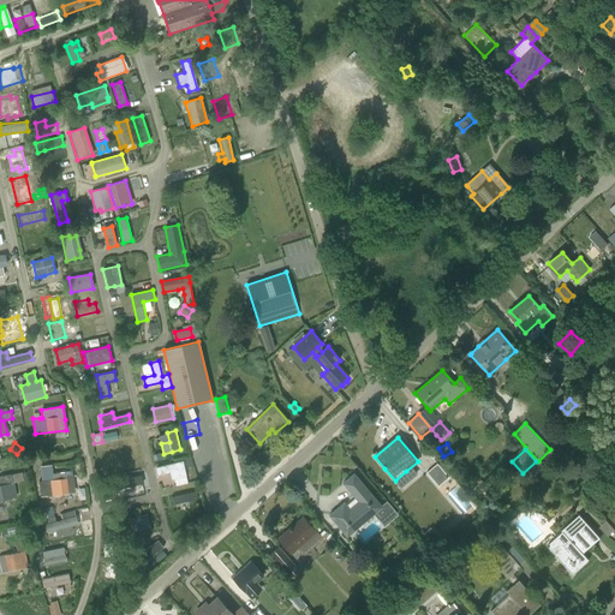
[(113,465),(112,466),(109,466),(111,473),(114,473),(138,469),(141,466),(139,461),(136,461),(133,455),(113,459),(113,465)]
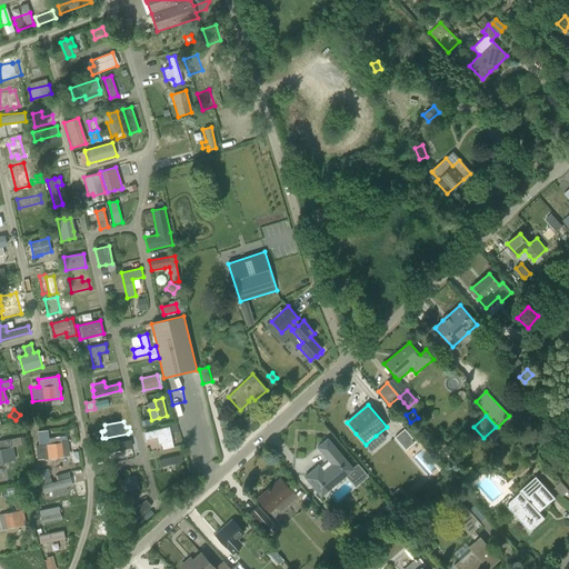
[(168,427),(143,433),(146,440),(157,438),(159,443),(161,443),(163,450),(173,447),(169,427),(168,427)]
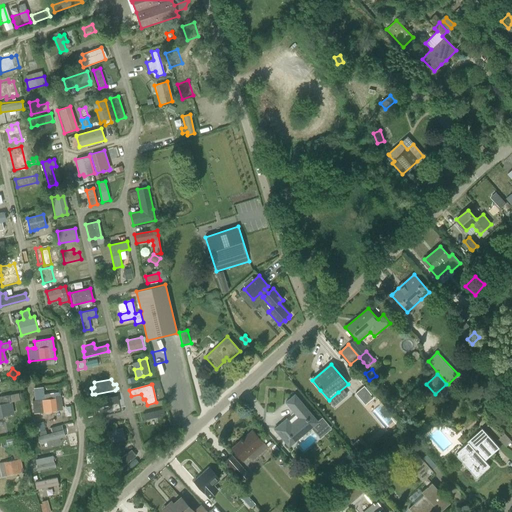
[(34,401),(32,401),(34,413),(61,410),(60,399),(60,395),(55,396),(43,397),(43,387),(34,388),(35,398),(35,401),(34,401)]
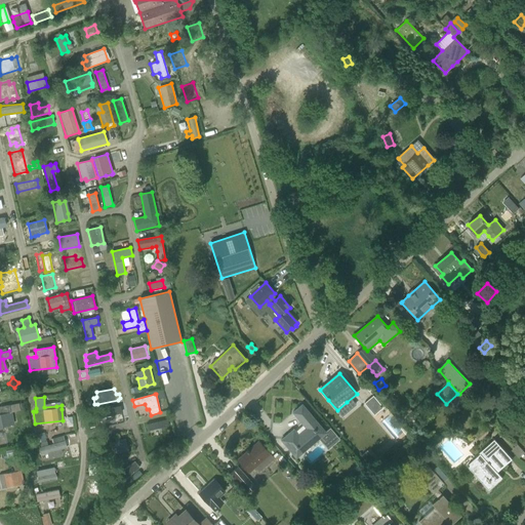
[(373,397),(364,404),(374,415),(384,408),(373,397)]
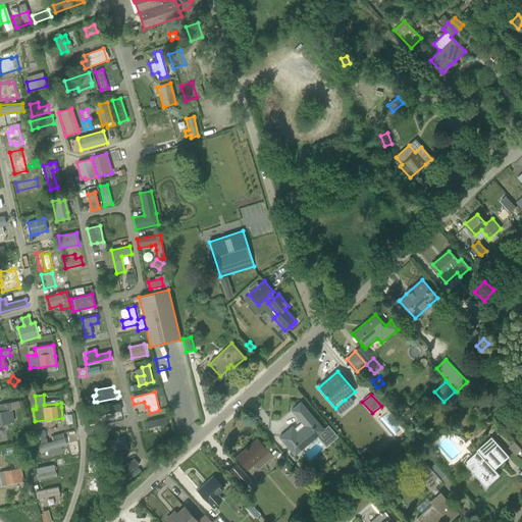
[(19,408),(19,407),(18,402),(18,401),(9,403),(10,410),(19,408)]
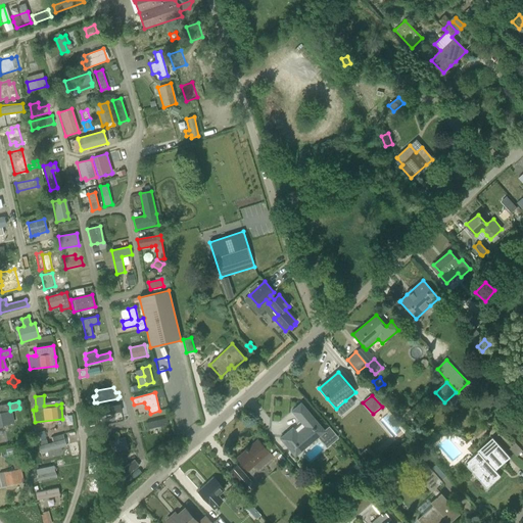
[(0,425),(13,423),(10,411),(9,403),(0,405),(0,425)]
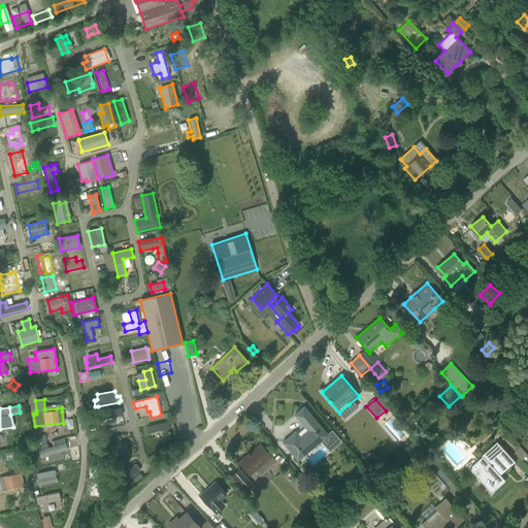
[(295,431),(283,442),(298,461),(321,441),(328,435),(337,446),(341,441),(332,430),(327,434),(304,407),(294,415),(307,430),(300,436),(295,431)]
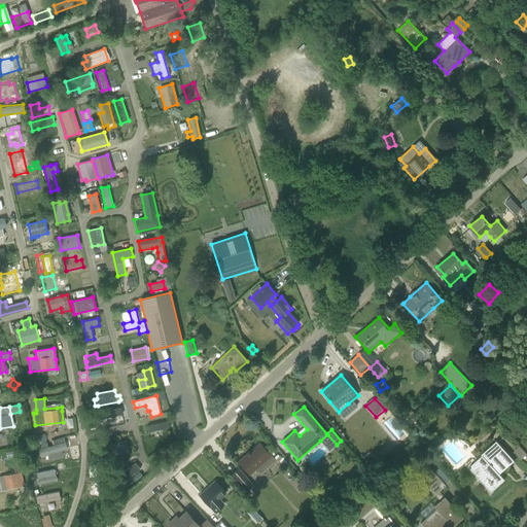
[(100,420),(124,415),(121,408),(98,413),(100,420)]
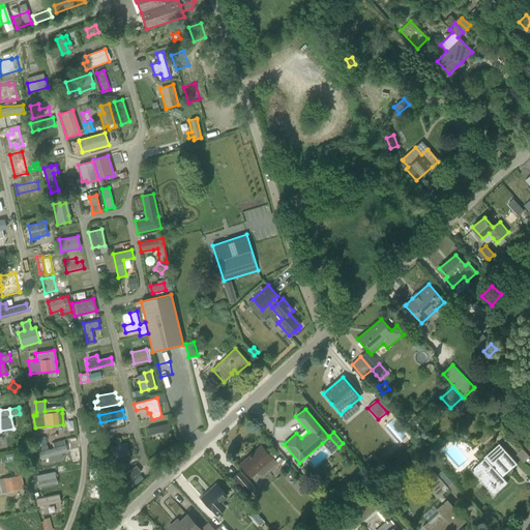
[(529,430),(529,427),(519,415),(510,422),(524,436),(529,430)]
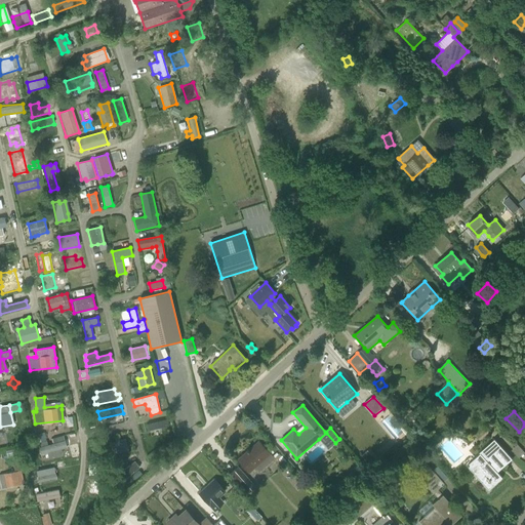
[(147,423),(149,431),(168,426),(167,419),(147,423)]
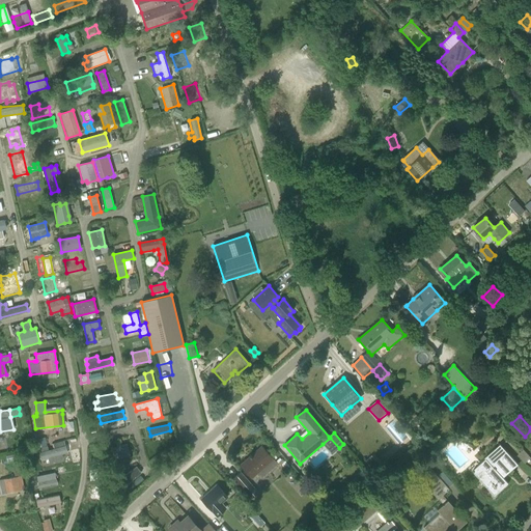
[(35,448),(39,447),(47,446),(45,438),(34,441),(35,448)]
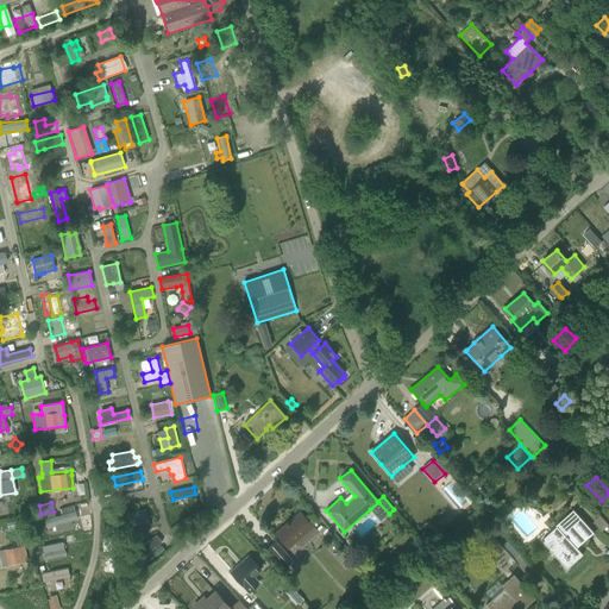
[(61,515),(44,520),(49,534),(56,532),(55,532),(71,527),(69,522),(76,520),(73,506),(60,509),(61,515)]
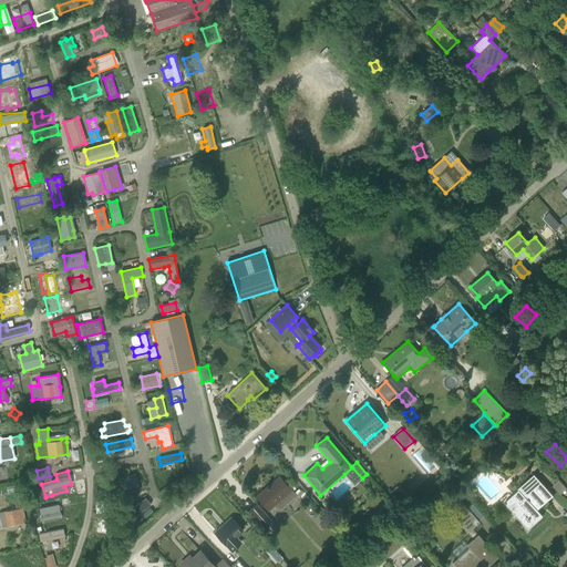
[(134,475),(119,478),(121,492),(137,488),(134,475)]
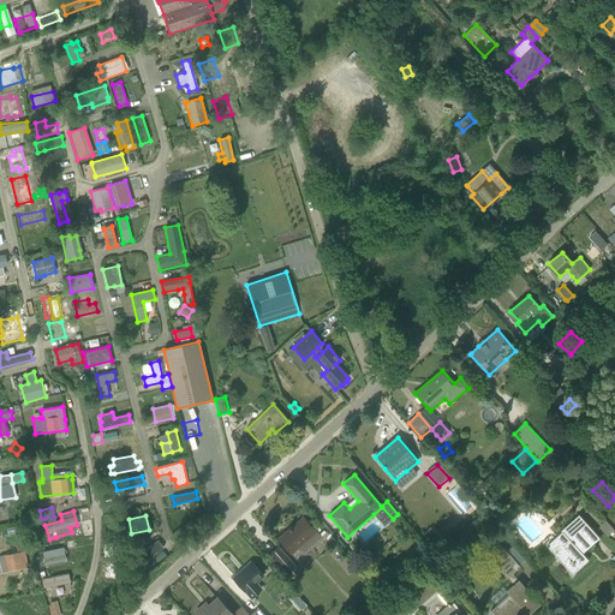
[(567,537),(551,550),(555,555),(573,574),(589,560),(581,551),(591,544),(592,542),(598,537),(599,536),(579,515),(561,531),(562,532),(567,537)]
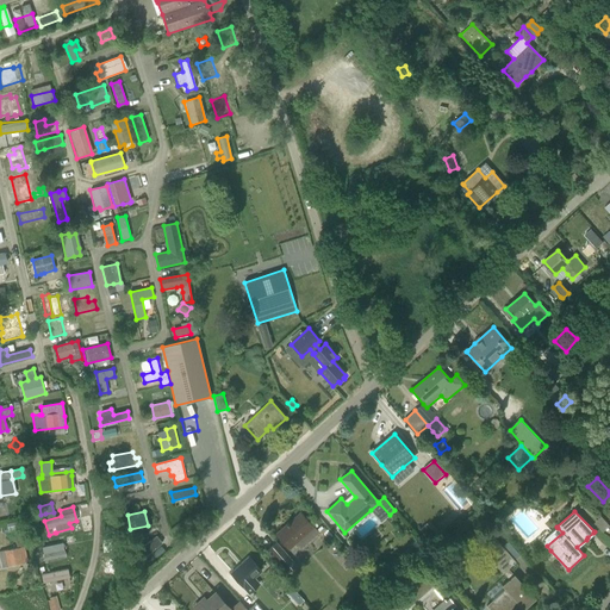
[(287,524),(277,534),(288,548),(296,542),(302,548),(318,533),(316,530),(312,527),(300,514),(290,523),(288,522),(286,524),(287,524)]
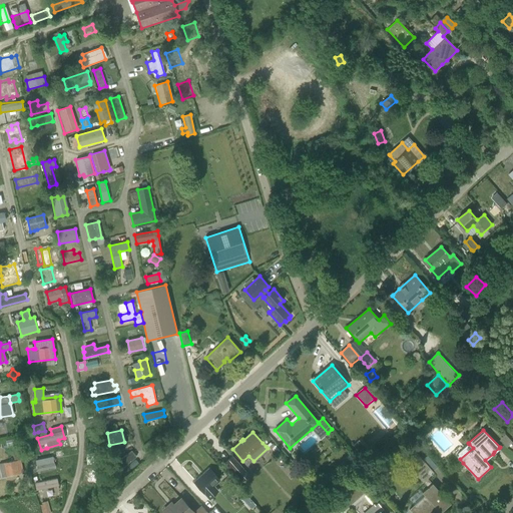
[(19,444),(18,438),(6,441),(7,446),(19,444)]
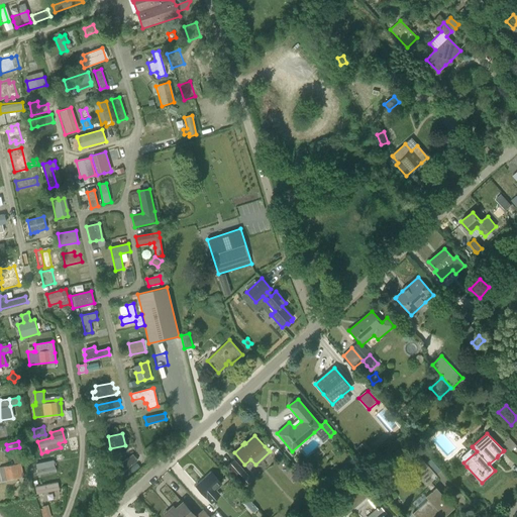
[(13,464),(0,468),(0,476),(1,482),(6,481),(5,479),(7,479),(22,476),(20,463),(17,453),(11,455),(13,464)]
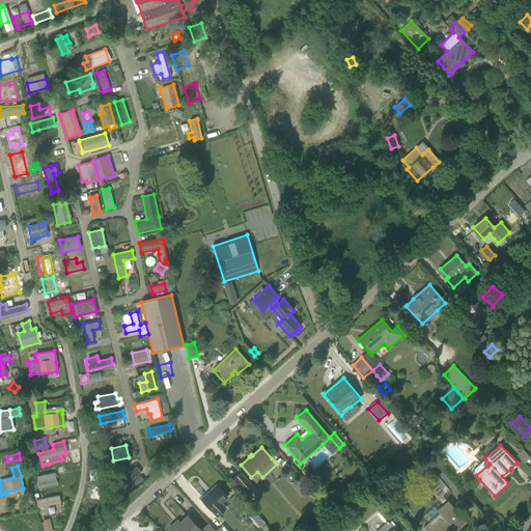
[(113,478),(116,482),(115,483),(119,490),(140,473),(135,467),(123,476),(120,473),(113,478)]
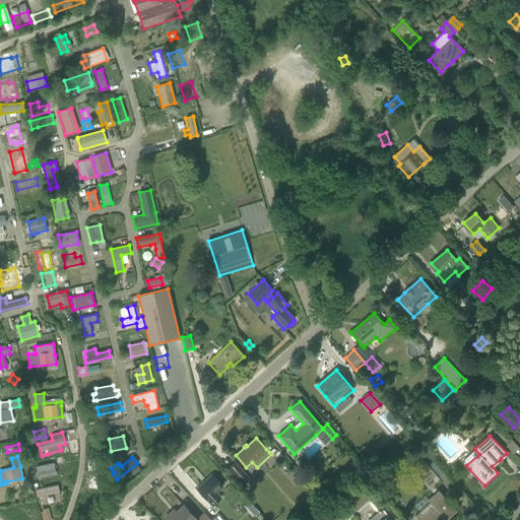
[(420,457),(409,466),(429,488),(434,494),(438,490),(433,483),(439,477),(429,466),(420,457)]
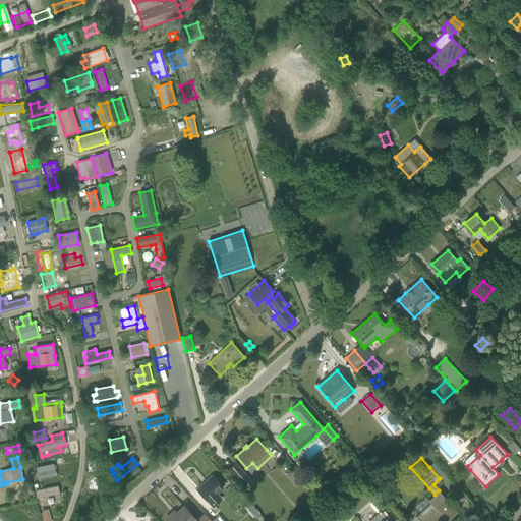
[(236,464),(230,469),(236,476),(242,471),(236,464)]
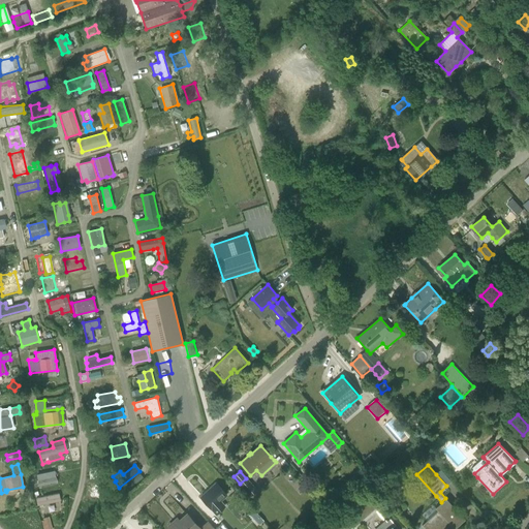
[(45,473),(35,475),(38,488),(56,484),(55,477),(47,478),(45,473)]
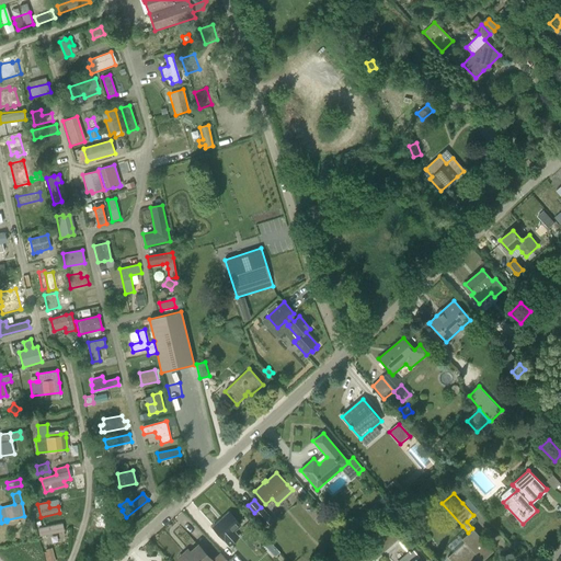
[(261,507),(254,514),(265,527),(273,519),(261,507)]
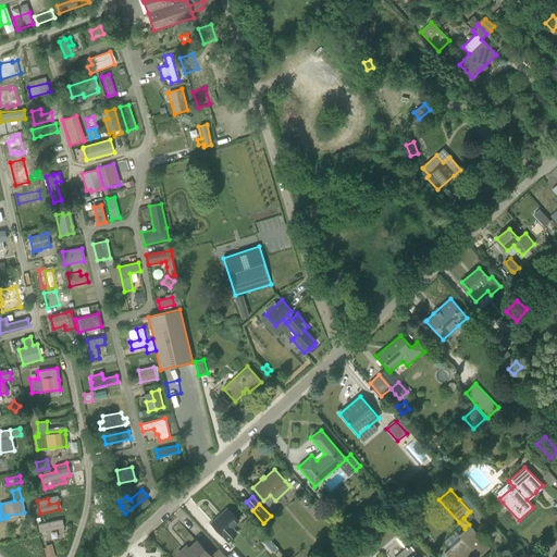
[(318,520),(326,512),(322,507),(313,515),(318,520)]
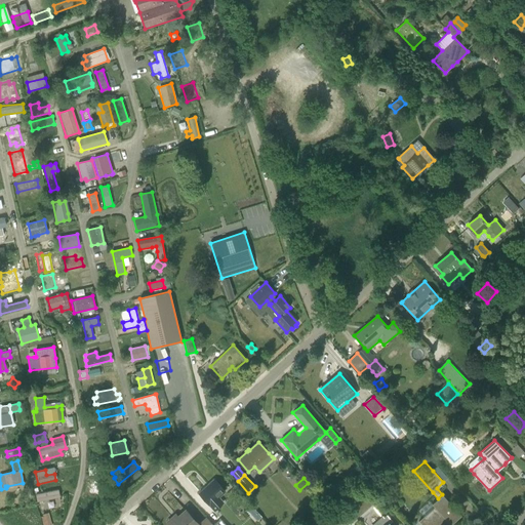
[(198,493),(210,507),(214,511),(224,502),(219,498),(226,492),(213,480),(208,485),(200,493),(199,492),(198,493)]
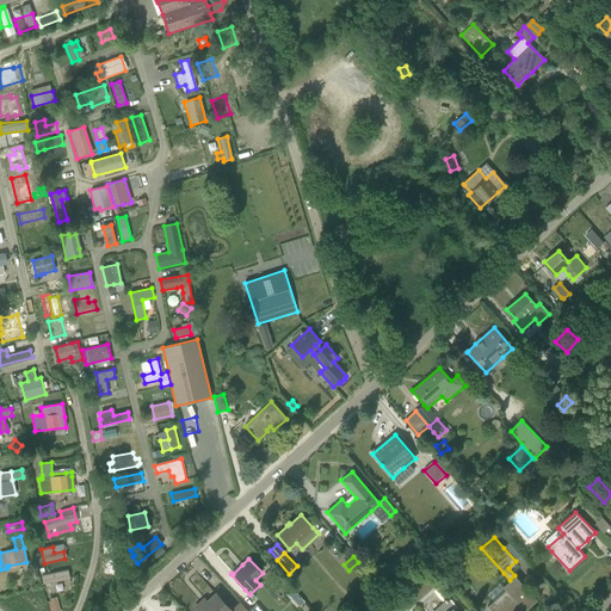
[(99,573),(112,574),(112,572),(122,573),(123,563),(100,561),(99,573)]
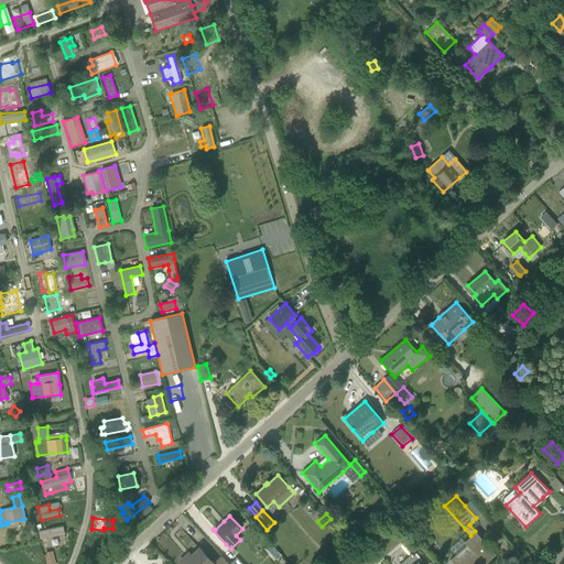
[(63,527),(39,531),(40,540),(64,534),(63,527)]
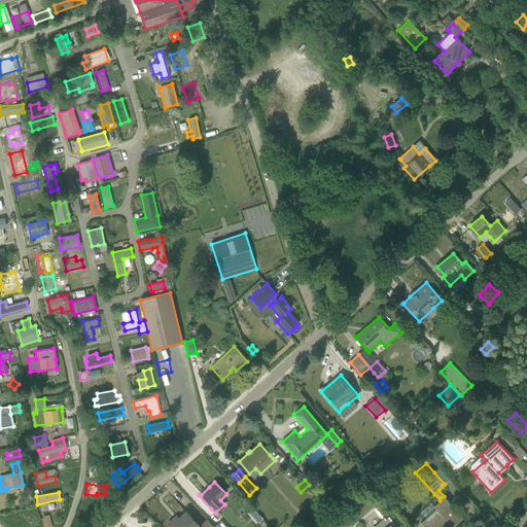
[(452,526),(463,518),(444,496),(440,500),(434,505),(437,508),(420,524),(422,526),(443,526),(448,523),(452,526)]
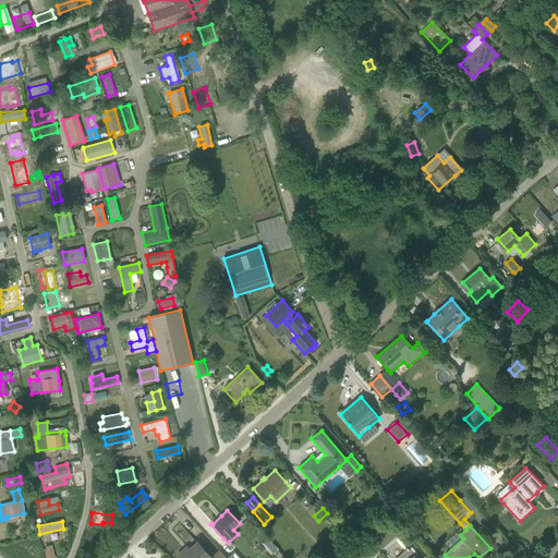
[(362,542),(356,537),(349,545),(353,549),(362,542)]
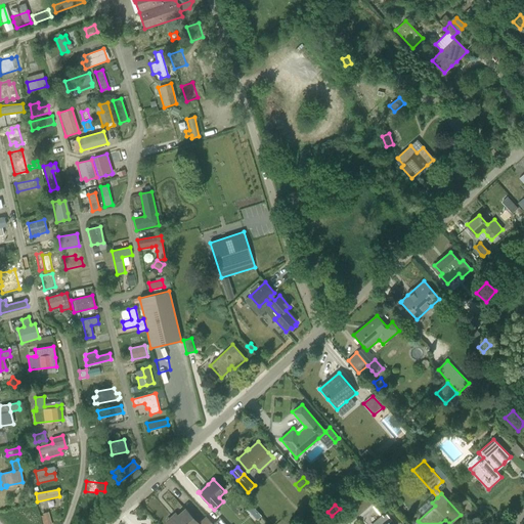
[(166,520),(168,523),(195,523),(198,523),(185,510),(174,519),(171,515),(166,520)]
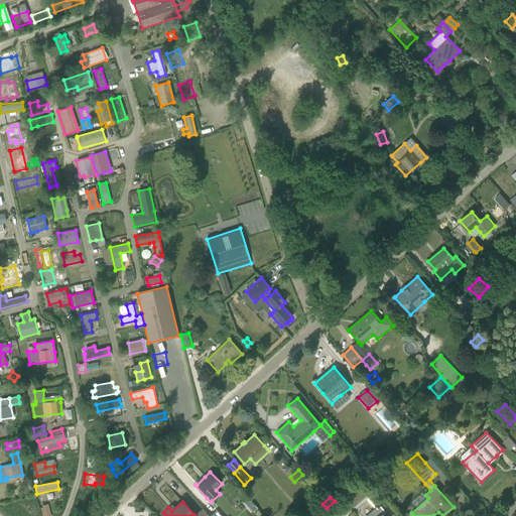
[(42,507),(40,508),(42,515),(44,515),(49,515),(47,506),(42,507)]
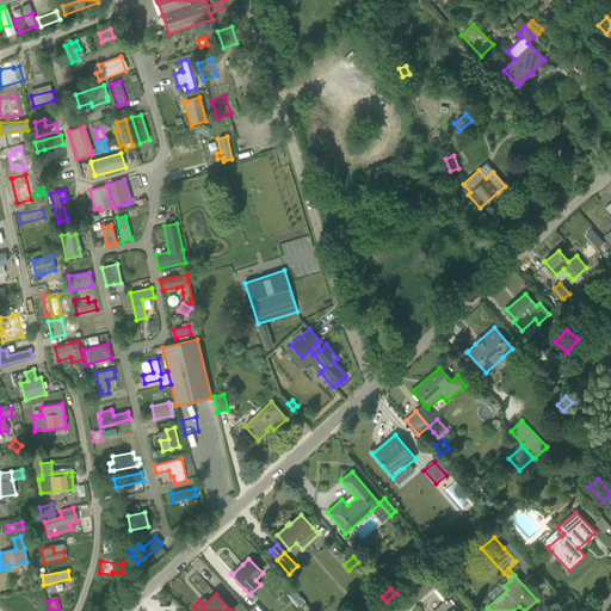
[(454,610),(452,609),(455,606),(450,600),(446,603),(445,600),(433,610),(454,610)]
